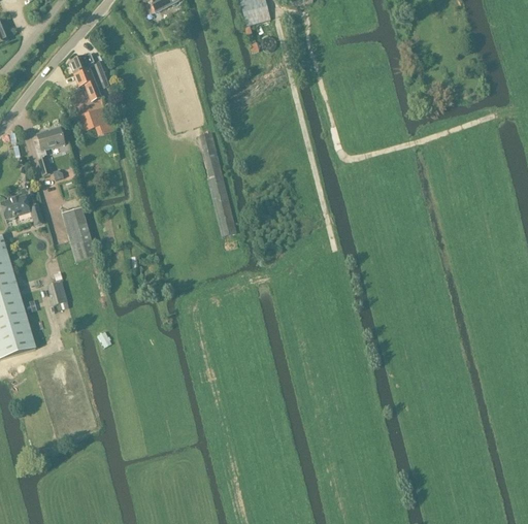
[(156,10),(176,0),(151,0),(156,10)]
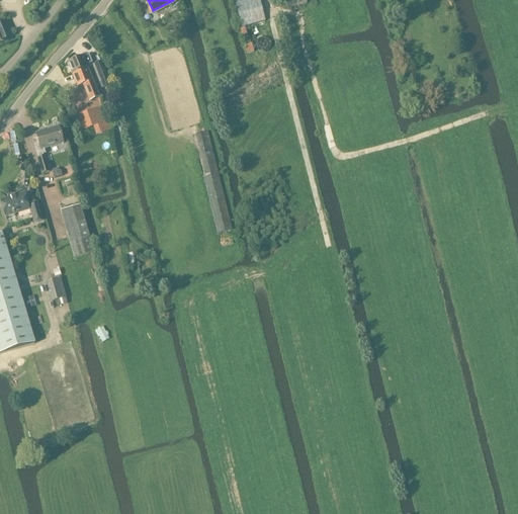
[(235,0),(242,23),(265,17),(260,0),(235,0)]
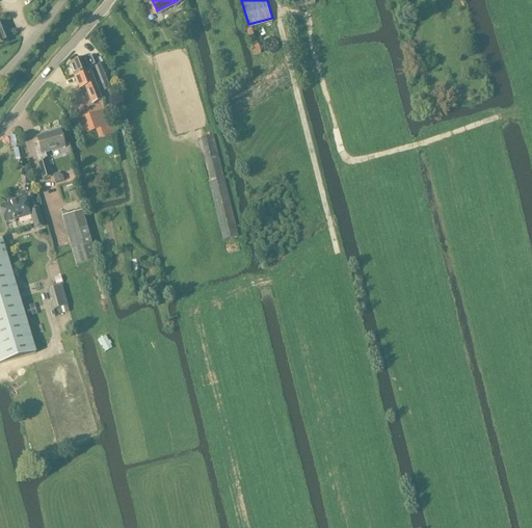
[(70,61),(75,73),(90,67),(89,63),(95,61),(91,53),(85,55),(85,54),(70,61)]
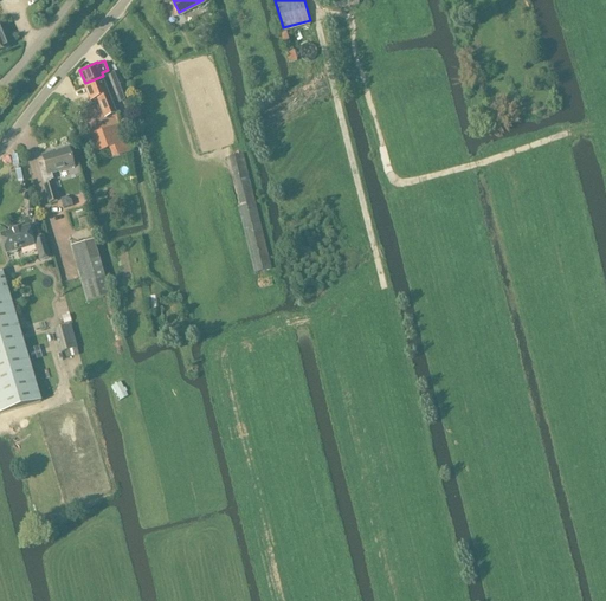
[(116,92),(122,90),(124,97),(130,95),(120,68),(109,72),(116,92)]
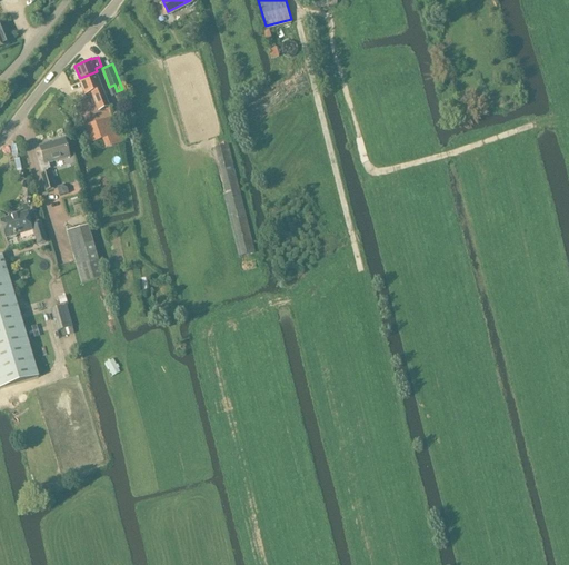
[(109,103),(97,71),(80,78),(85,91),(92,88),(100,107),(109,103)]
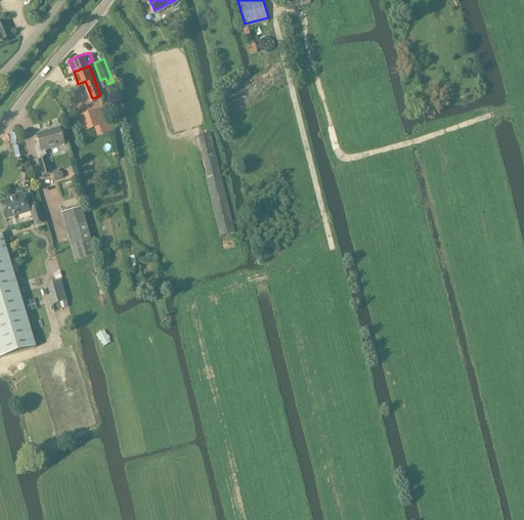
[(98,107),(79,114),(83,128),(89,127),(94,125),(102,122),(98,107)]
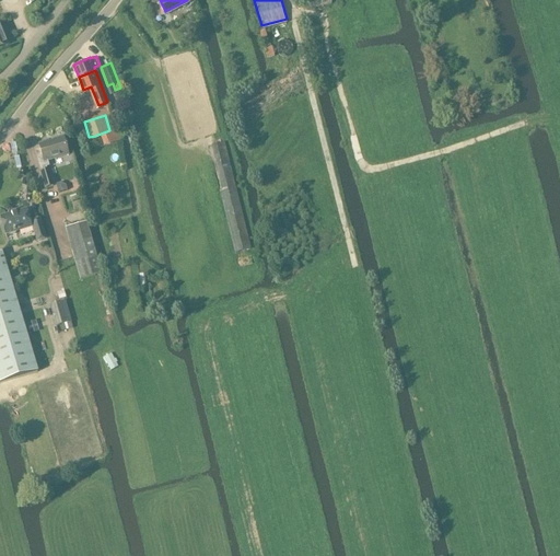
[(41,145),(35,147),(41,164),(42,168),(46,165),(45,163),(48,162),(47,157),(68,151),(63,134),(39,141),(41,145)]
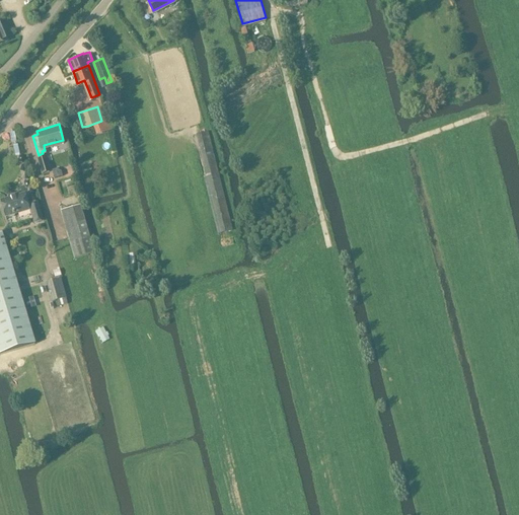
[(219,230),(232,227),(208,129),(198,131),(208,172),(204,173),(219,230)]
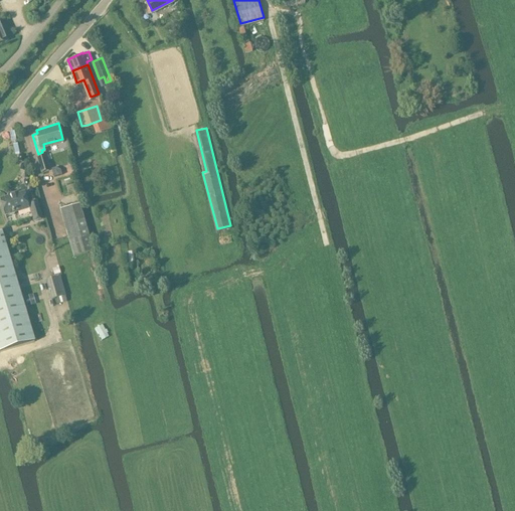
[(41,169),(49,167),(44,152),(42,152),(38,154),(37,154),(41,169)]
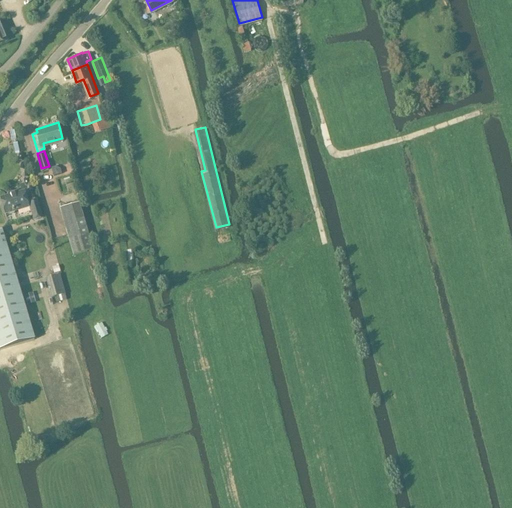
[(1,195),(0,195),(0,199),(4,213),(8,212),(8,213),(13,211),(13,210),(31,205),(34,216),(42,214),(37,197),(29,199),(29,200),(27,200),(24,189),(16,191),(8,193),(1,195)]
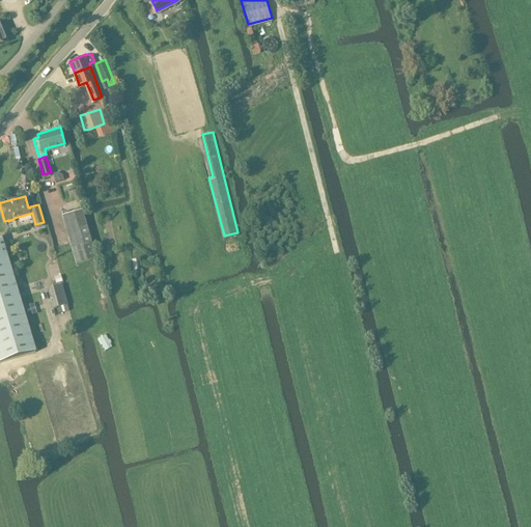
[(82,207),(62,213),(76,261),(96,256),(82,207)]
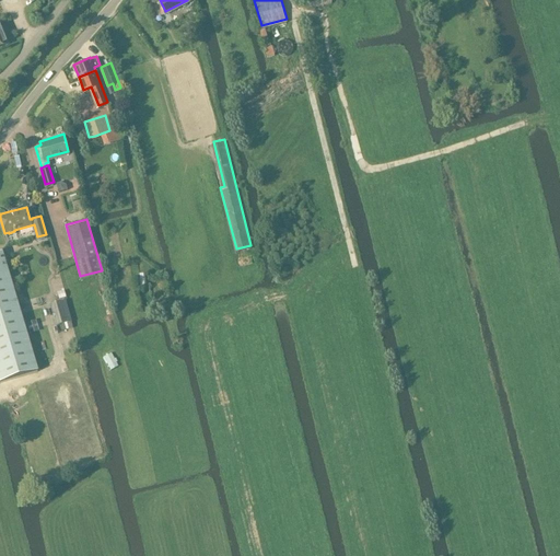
[(0,379),(37,368),(2,248),(0,248),(0,379)]
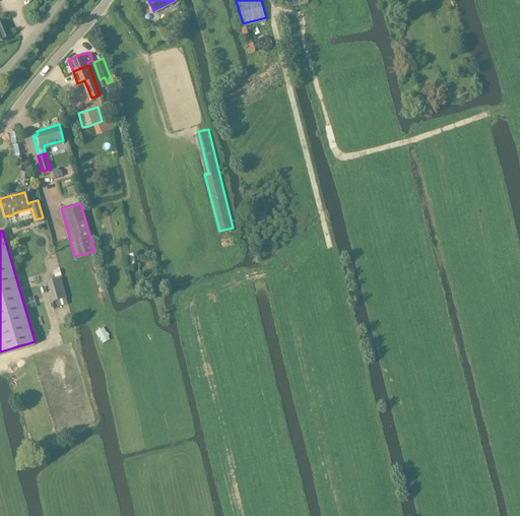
[(47,280),(52,299),(66,295),(61,276),(47,280)]
